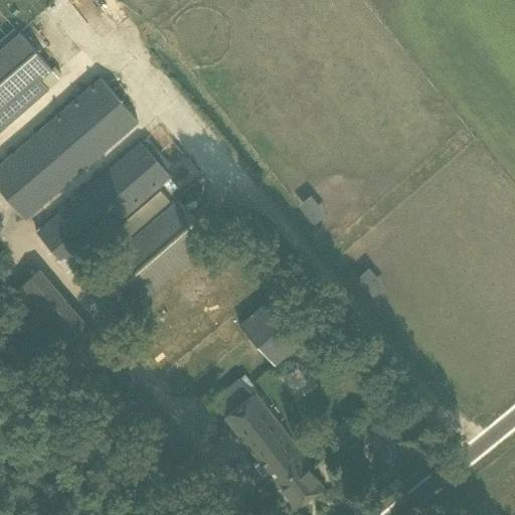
[(19,32),(0,48),(0,131),(50,89),(39,78),(51,68),(19,32)]
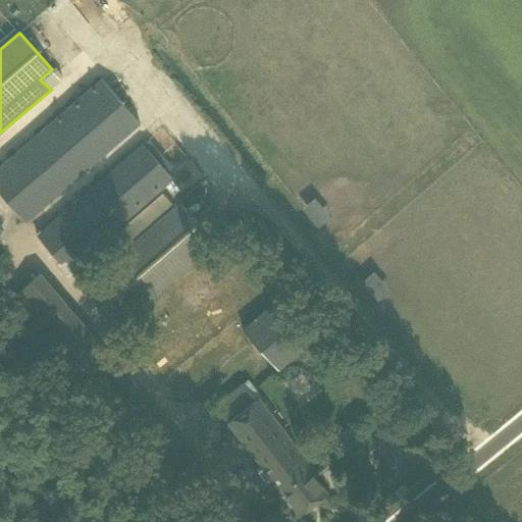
[(102,79),(0,166),(0,193),(24,222),(140,122),(102,79)]
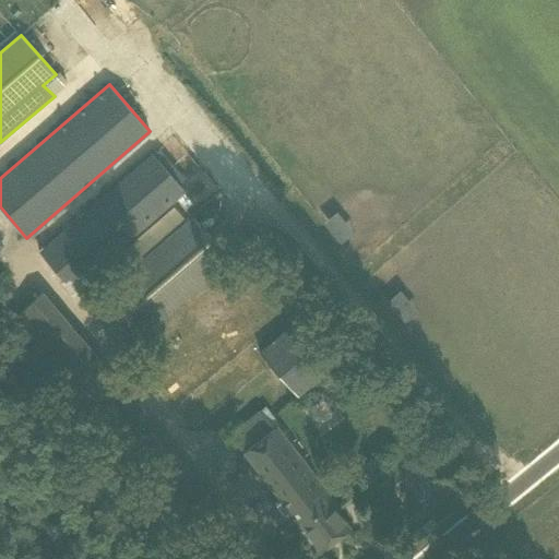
[(186,190),(153,153),(39,252),(64,281),(70,276),(75,284),(85,276),(186,190)]
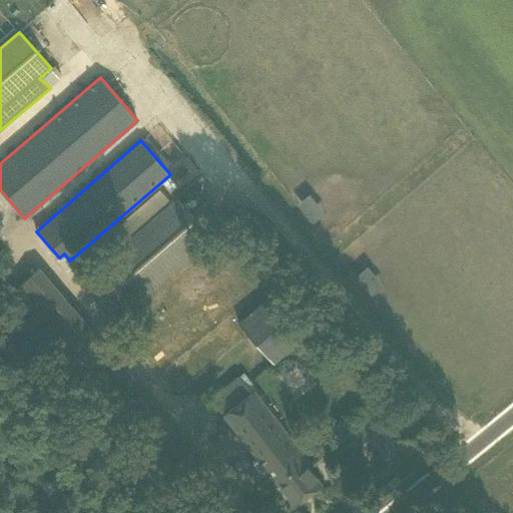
[(177,199),(80,283),(113,321),(209,237),(177,199)]
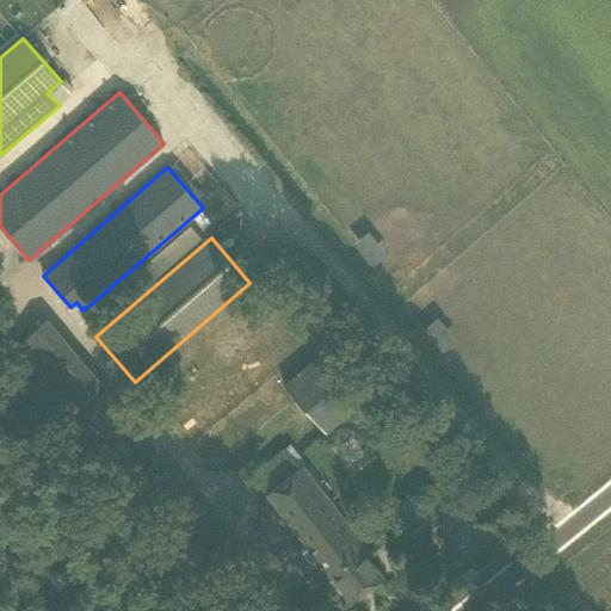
[(19,340),(13,345),(121,475),(137,461),(154,446),(49,320),(19,340)]
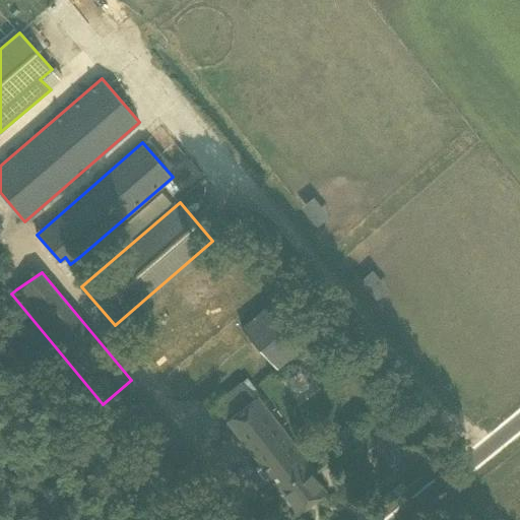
[(317,334),(280,294),(241,326),(278,367),(317,334)]
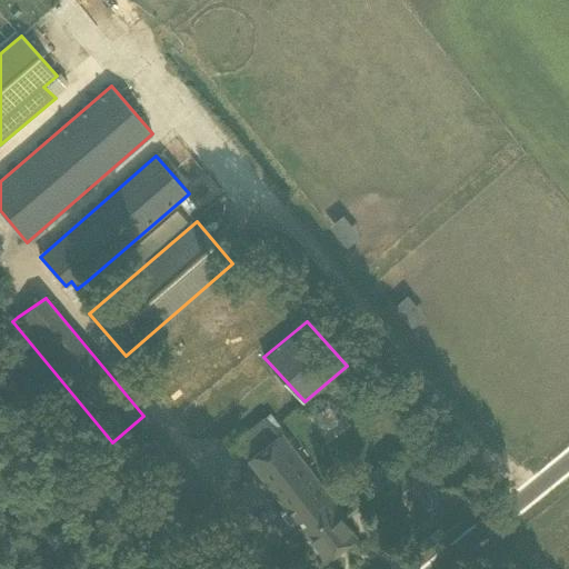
[(326,559),(356,536),(281,433),(279,435),(265,418),(235,441),(326,559)]
